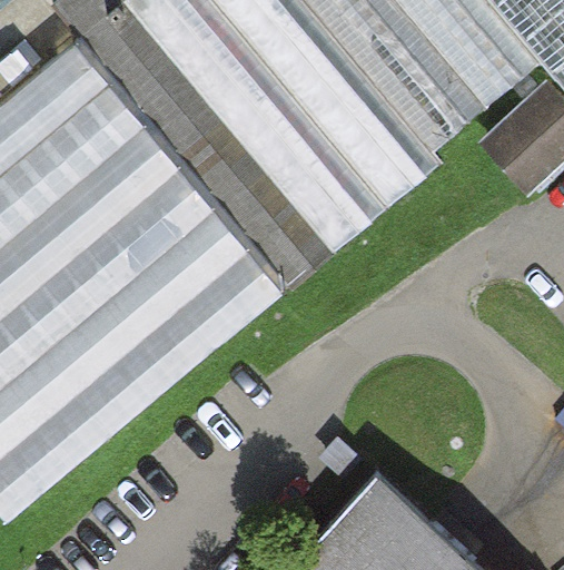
[(135,0),(69,0),(59,9),(290,288),(332,254),(127,7),(135,0)]
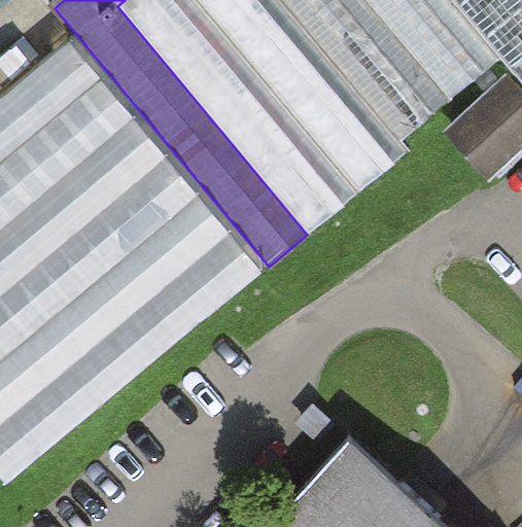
[(521,0),(125,0),(117,6),(307,235),(505,71),(521,92),(521,0)]
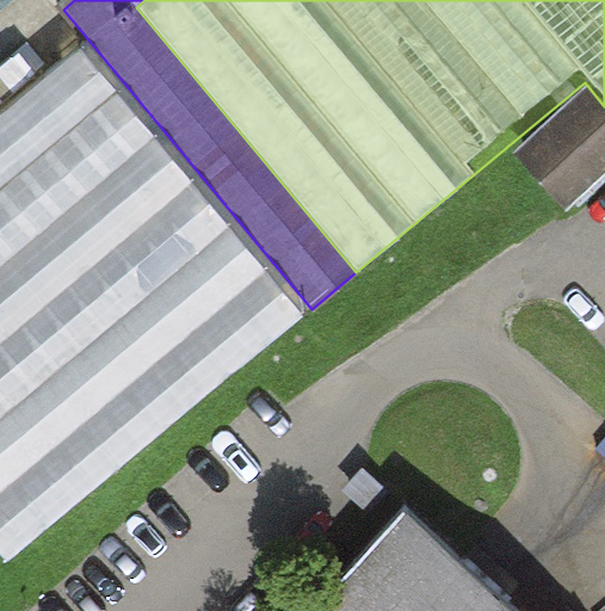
[(63,10),(0,61),(0,531),(17,551),(312,309),(63,10)]
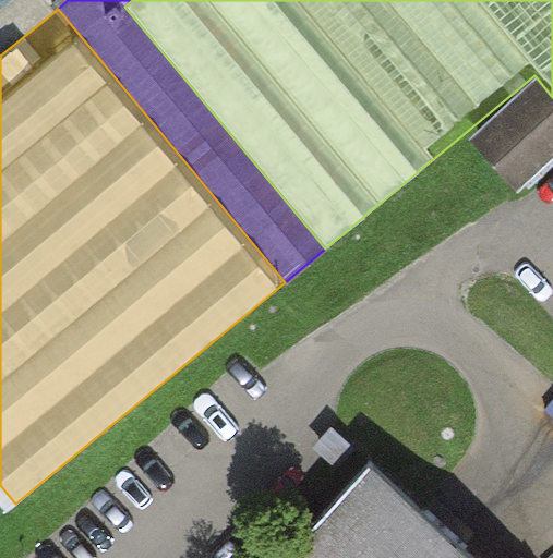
[(518,194),(552,160),(552,111),(528,86),(468,142),(518,194)]
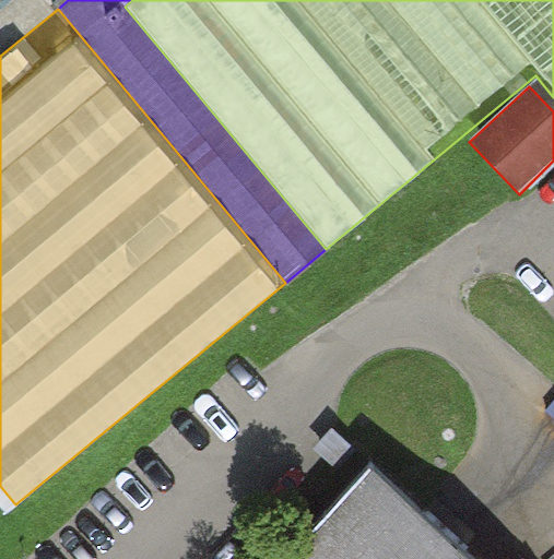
[(482,558),(380,466),(295,558),(482,558)]
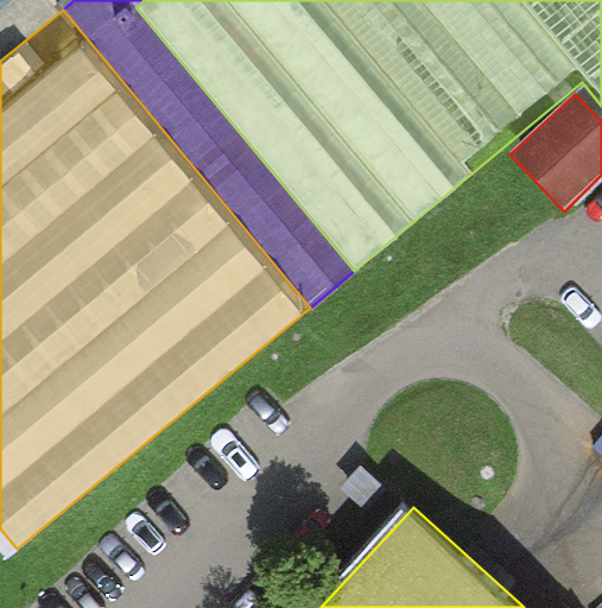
All buildings are outlined.
